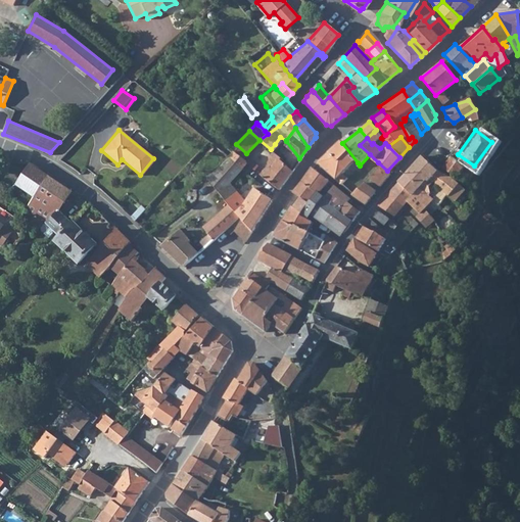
[(358,162),(342,143),(339,140),(328,151),(348,172),(350,171),(358,162)]
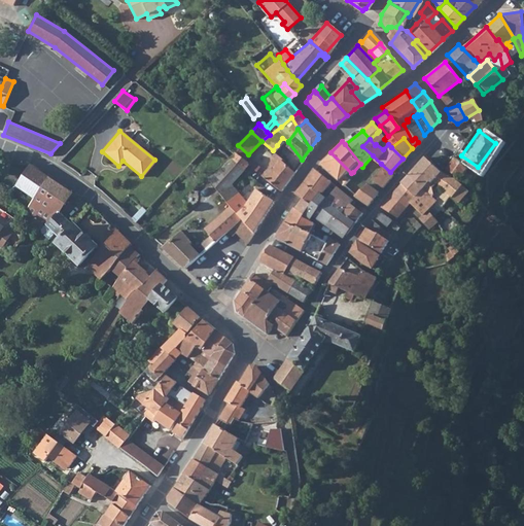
[(273,150),(293,171),(298,166),(277,145),(273,150)]
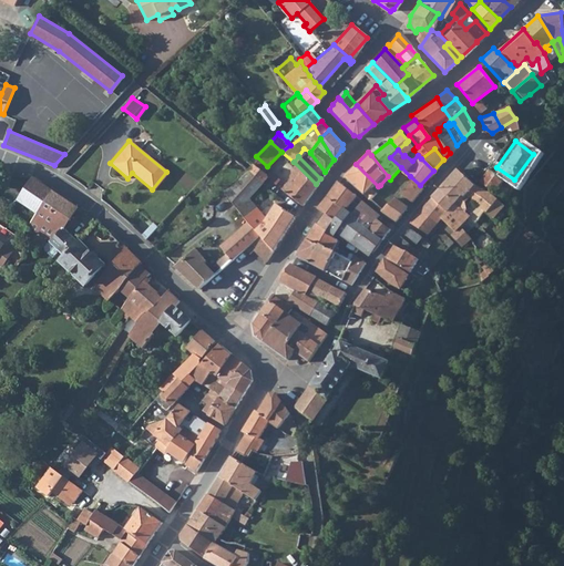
[(287,194),(294,199),(301,205),(316,184),(294,162),(285,172),(289,176),(280,187),(287,194)]
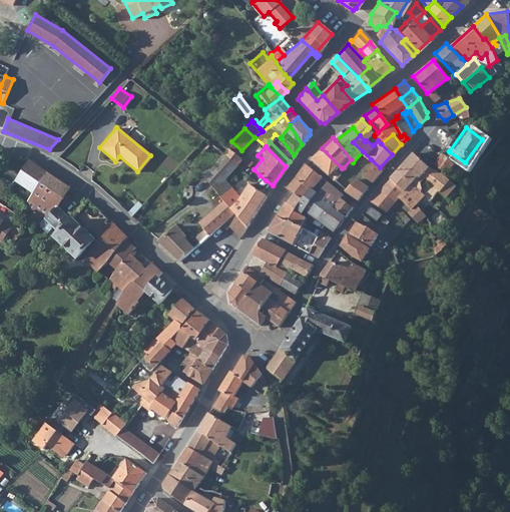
[(223,153),(236,163),(240,158),(227,147),(223,153)]
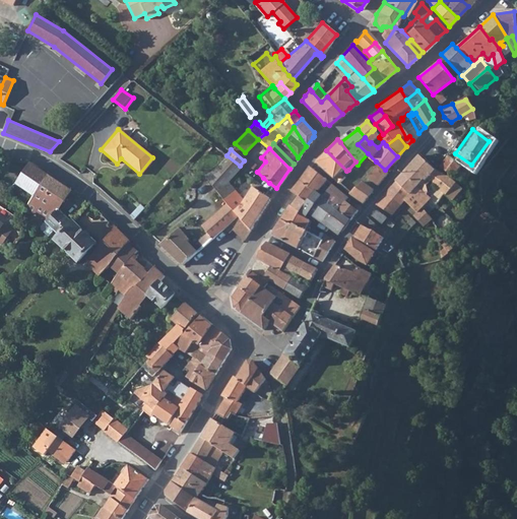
[(348,193),(361,179),(351,172),(348,170),(346,171),(326,150),(315,160),(348,193)]
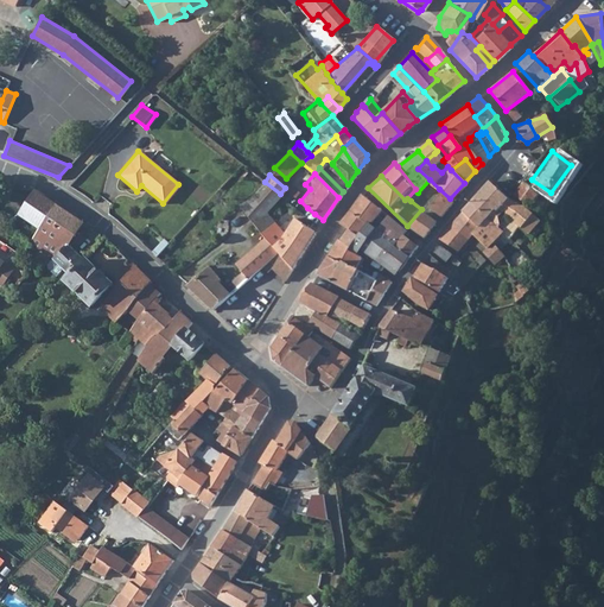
[(417,195),(427,204),(439,189),(430,179),(418,193),(417,195)]
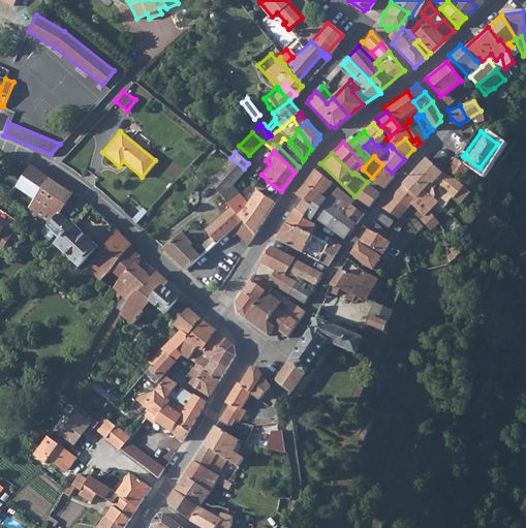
[(441,169),(425,156),(408,175),(423,187),(430,179),(432,181),(433,179),(441,169)]
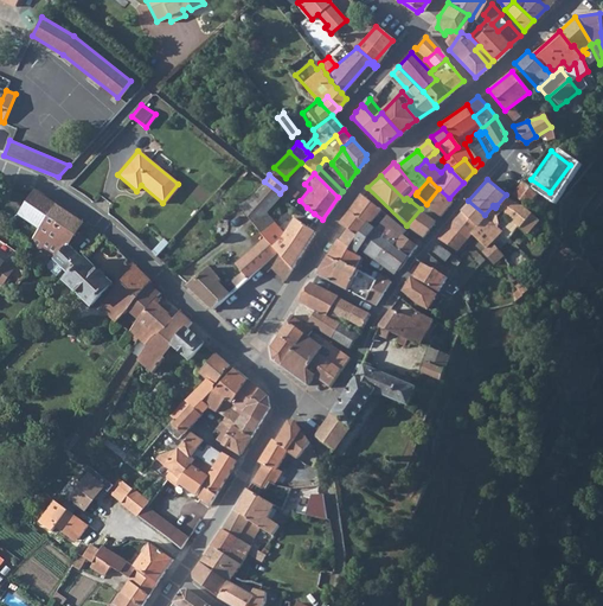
[(536,192),(523,179),(513,192),(526,204),(536,192)]
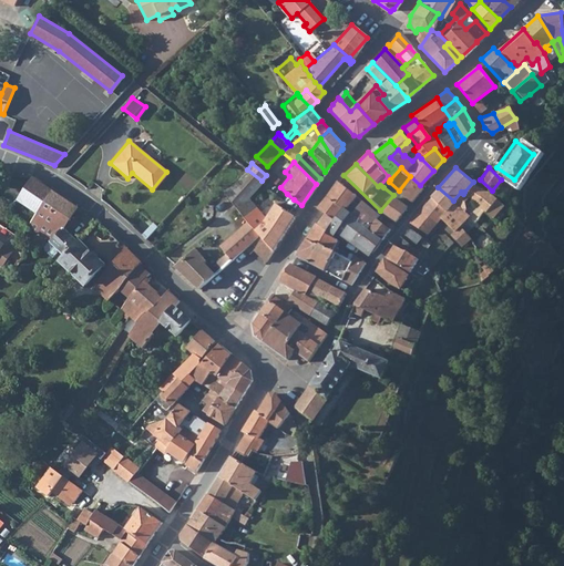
[(234,182),(222,191),(229,198),(237,206),(245,216),(256,208),(247,197),(259,183),(262,181),(247,170),(244,172),(234,182)]
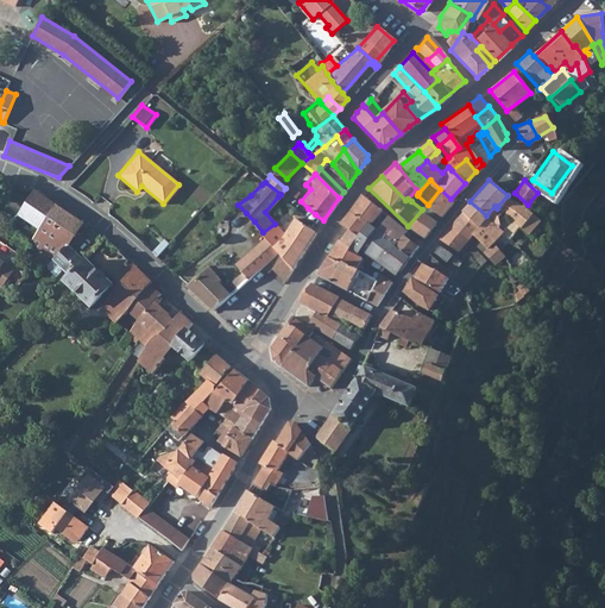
[(38,229),(54,205),(32,189),(16,214),(38,229)]
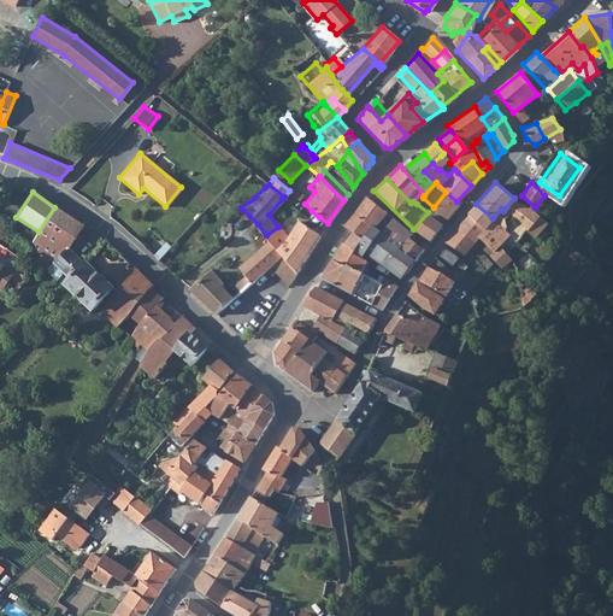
[(457,201),(446,192),(434,207),(434,209),(446,218),(458,204),(457,201)]
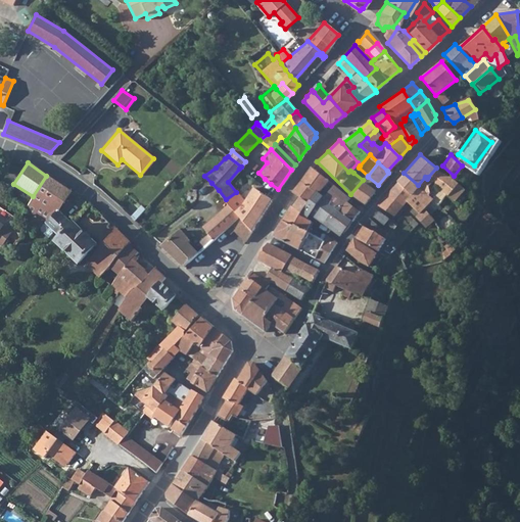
[(325,185),(328,181),(311,167),(292,191),(297,196),(305,201),(314,190),(318,193),(325,185)]
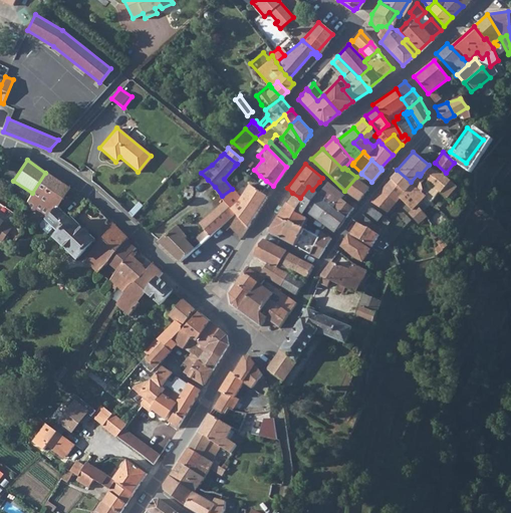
[(437,172),(433,168),(429,165),(421,174),(431,187),(442,174),(440,174),(437,172)]
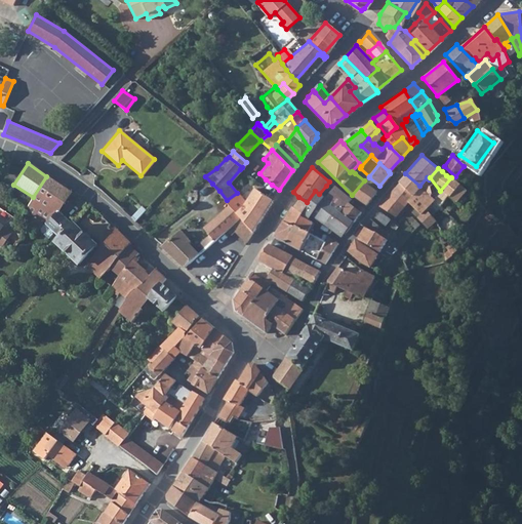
[(240,169),(229,183),(237,193),(250,176),(240,169)]
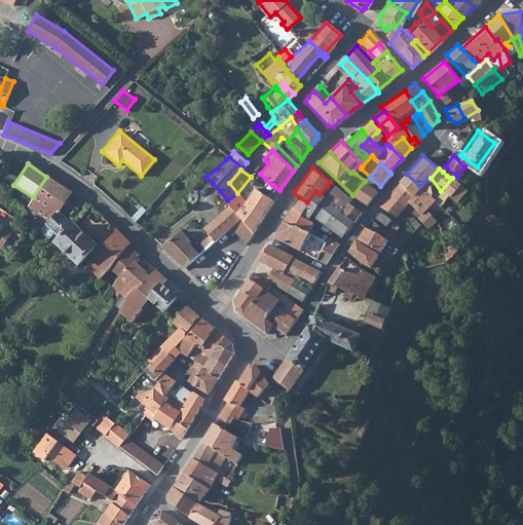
[(400,182),(413,194),(420,186),(406,174),(400,182)]
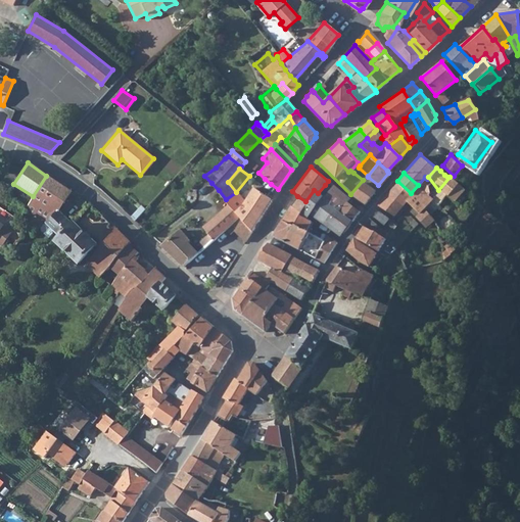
[(47,238),(53,231),(58,237),(72,224),(57,209),(69,191),(46,176),(33,196),(25,208),(44,222),(44,223),(38,229),(47,238)]
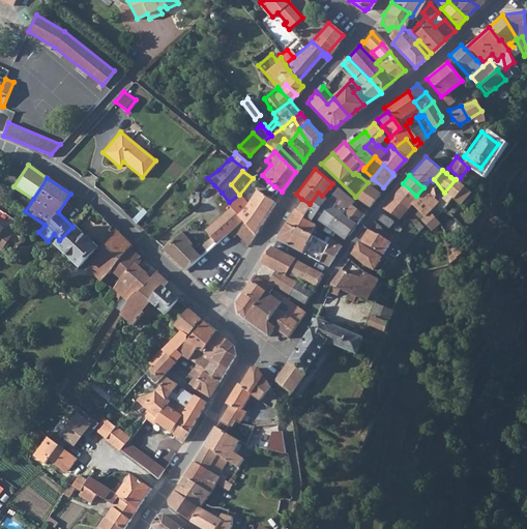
[(449,198),(445,203),(450,207),(455,203),(463,208),(472,197),(457,179),(456,179),(444,193),(449,198)]
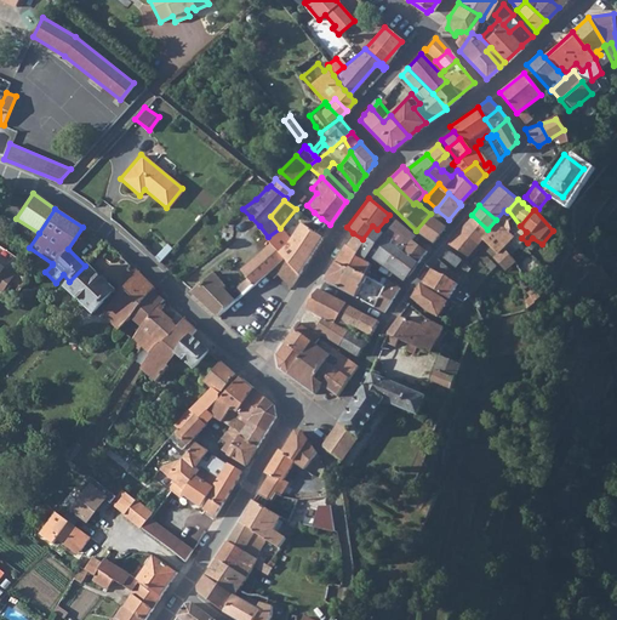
[(416,231),(434,242),(445,227),(430,214),(416,231)]
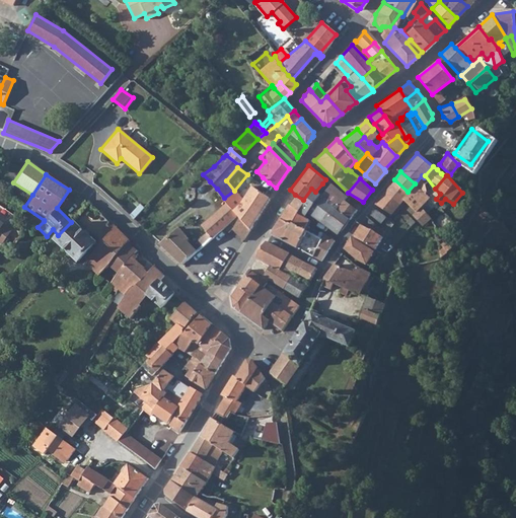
[(384,191),(398,202),(401,199),(408,192),(394,179),(384,191)]
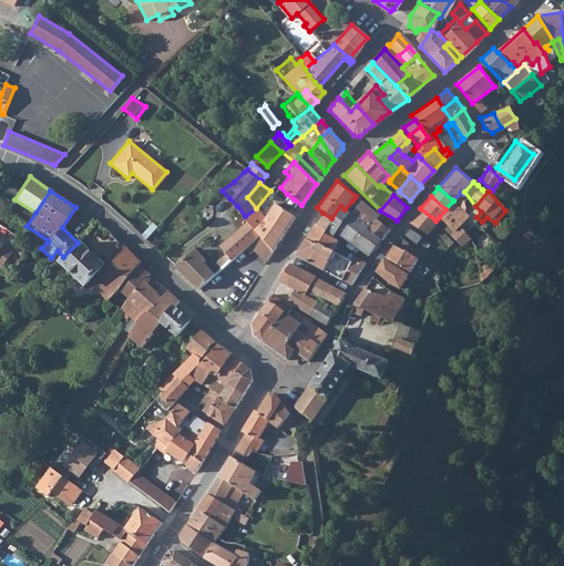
[(352,201),(345,209),(349,213),(351,211),(362,201),(358,198),(355,203),(352,201)]
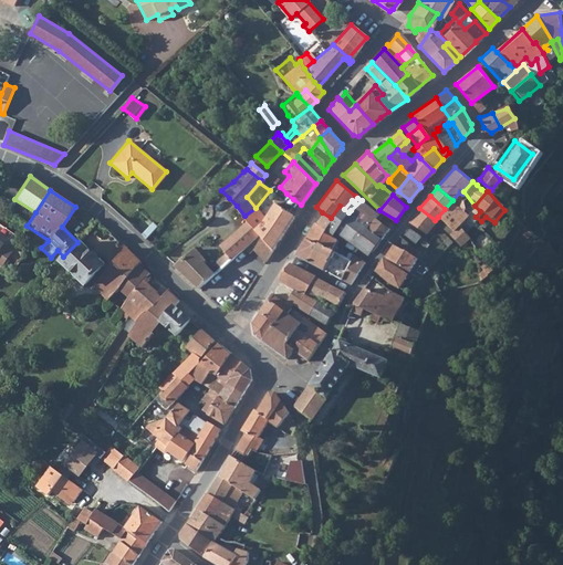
[(364,227),(377,238),(386,227),(375,218),(377,213),(362,200),(351,210),(366,223),(364,227)]
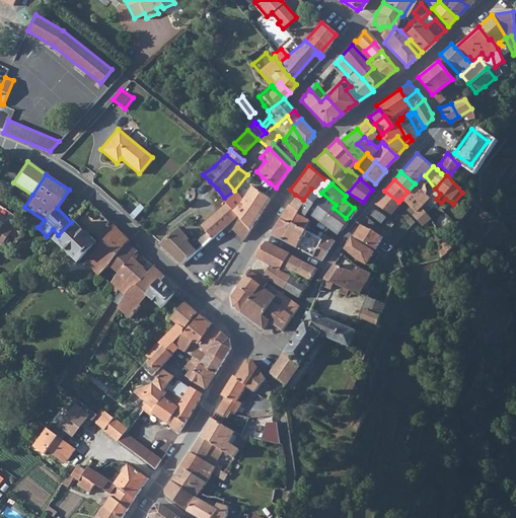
[(408,192),(401,199),(415,211),(418,207),(426,198),(415,183),(408,192)]
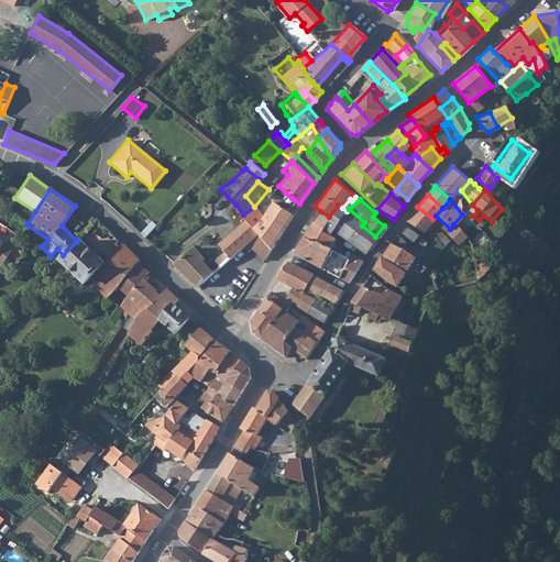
[(264,218),(254,207),(243,215),(246,219),(257,232),(271,249),(292,215),(273,204),(264,218)]
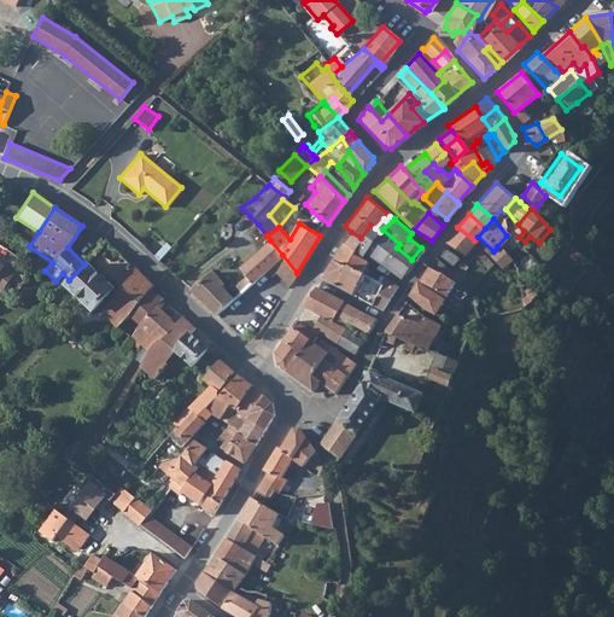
[(379,258),(402,273),(411,260),(397,248),(399,244),(382,230),(380,232),(375,228),(370,225),(361,238),(356,244),(362,249),(378,260),(379,258)]
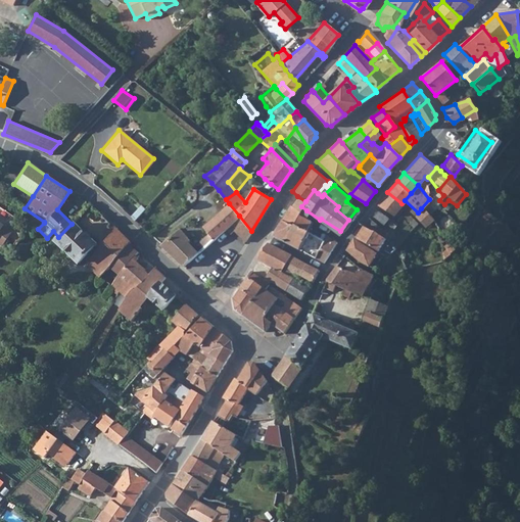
[(402,203),(387,192),(377,204),(392,215),(402,203)]
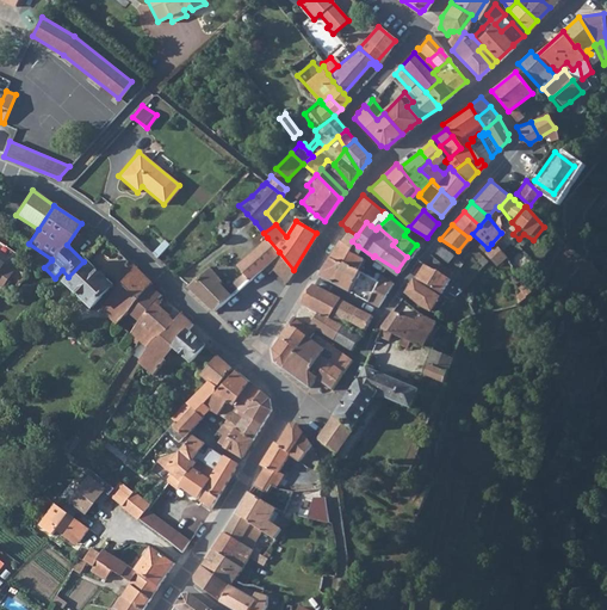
[(357,235),(347,229),(340,240),(339,241),(347,247),(348,246),(352,241),(357,235)]
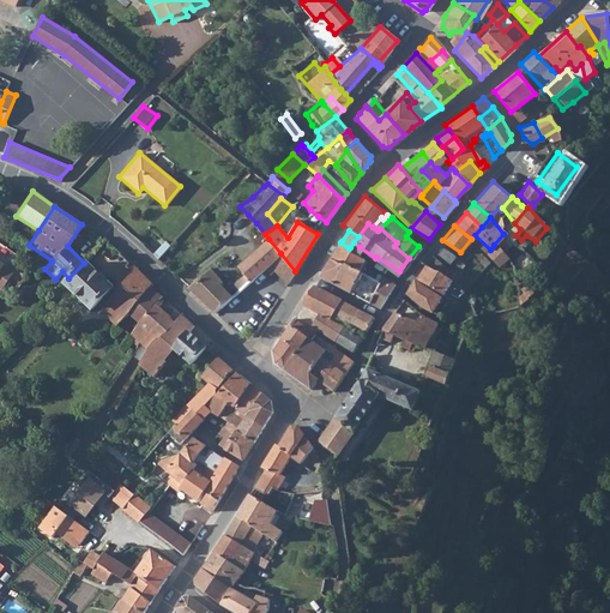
[(240,289),(264,268),(270,263),(281,253),(269,239),(239,265),(247,275),(235,284),(240,289)]
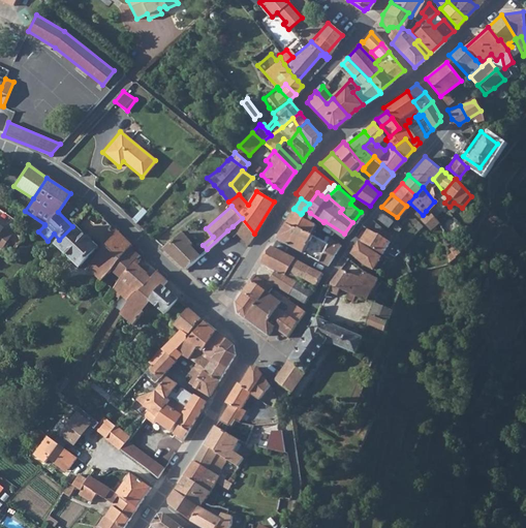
[(129,220),(134,223),(146,211),(141,207),(129,220)]
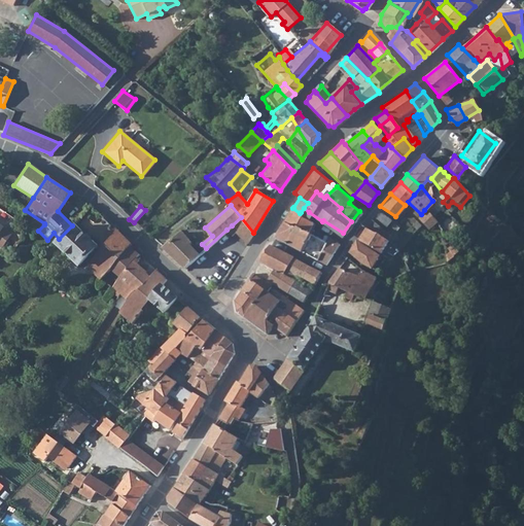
[(311,221),(305,218),(302,216),(300,214),(300,213),(292,208),(283,222),(293,229),(297,225),(309,233),(311,230),(308,228),(311,221)]
